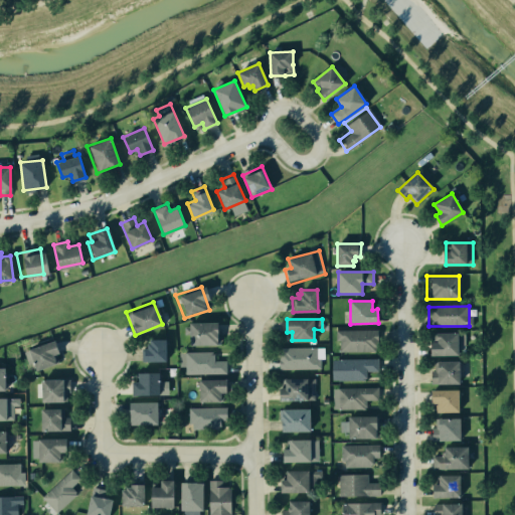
[(184,323),(217,322),(217,344),(184,345),(184,323)]
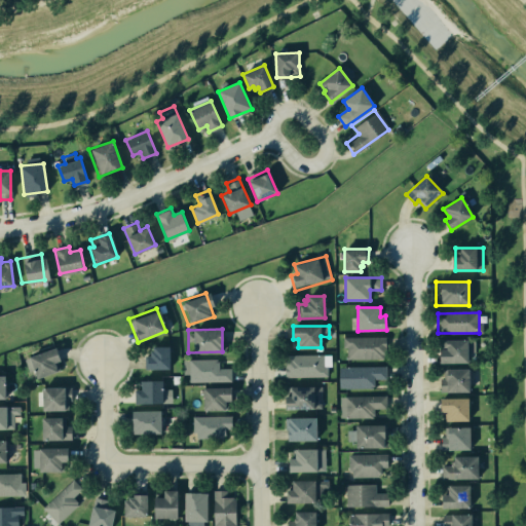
[(342,337),(385,337),(385,352),(382,352),(382,359),(346,359),(346,347),(342,347),(342,337)]
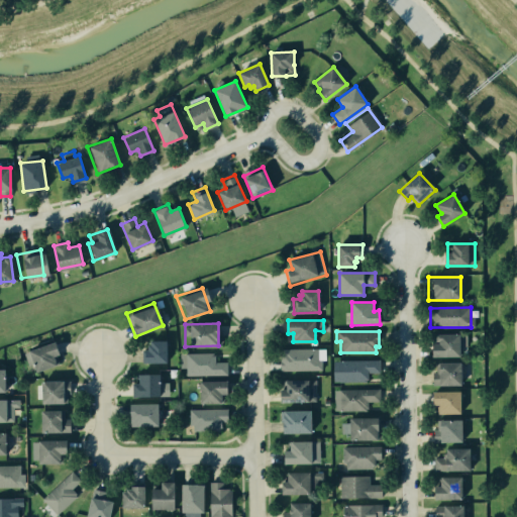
[(436,334),(459,334),(460,356),(431,356),(431,343),(436,343),(436,334)]
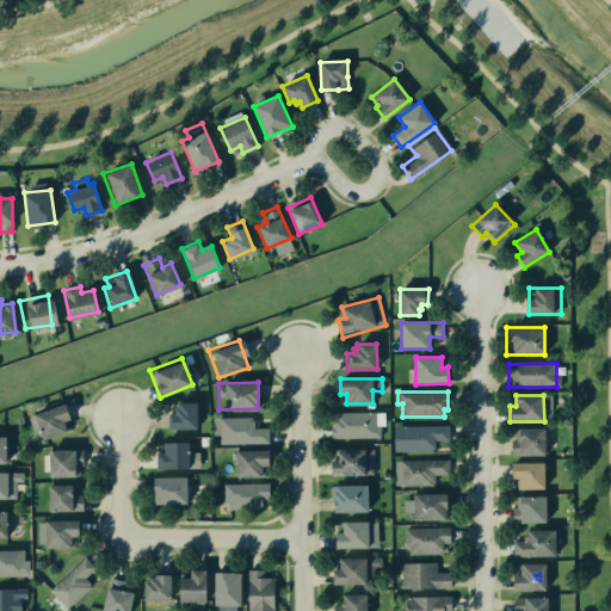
[(30,412),(60,401),(69,427),(38,438),(30,412)]
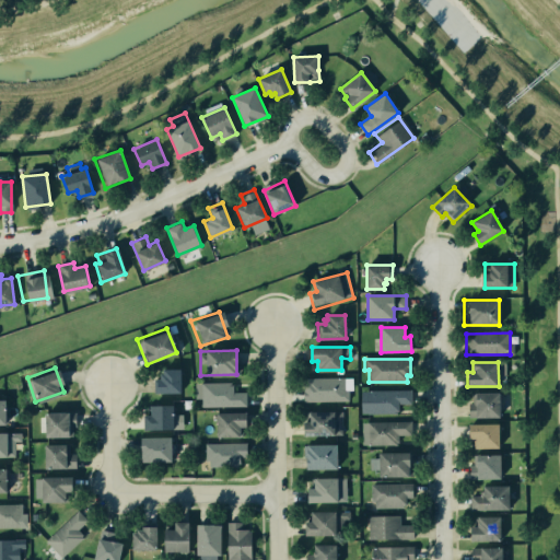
[(151,369),(176,369),(176,395),(152,393),(151,369)]
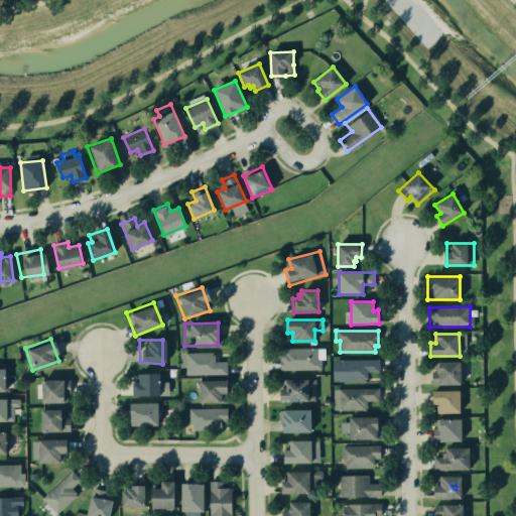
[(281,349),(317,349),(317,369),(281,369),(281,349)]
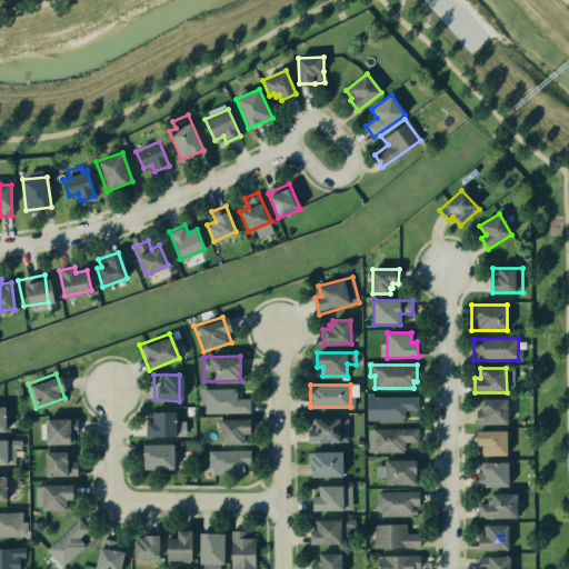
[(203,390),(245,390),(247,410),(202,410),(203,390)]
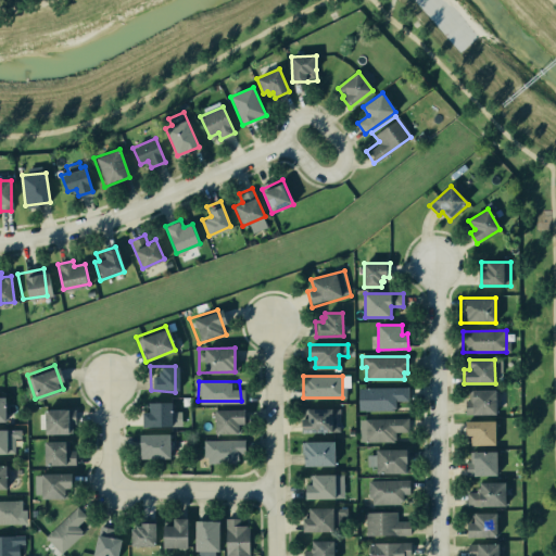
[(364,387),(407,387),(407,401),(394,401),(394,409),(364,409),(364,387)]
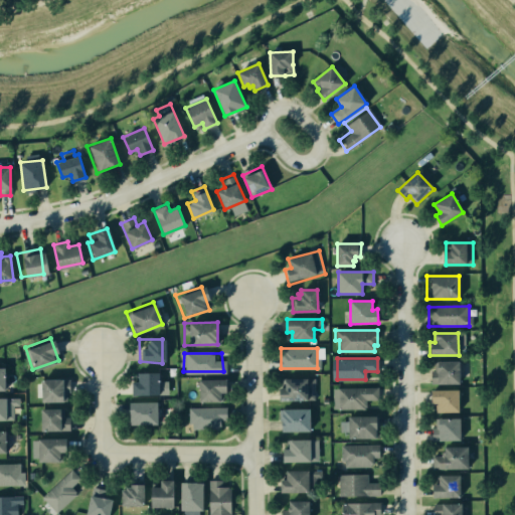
[(434,362),(458,361),(458,383),(434,383),(434,362)]
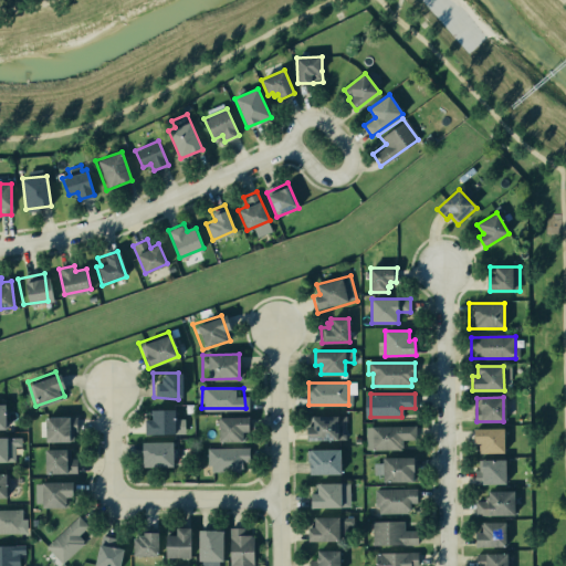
[(139,407),(170,406),(173,435),(139,435),(139,407)]
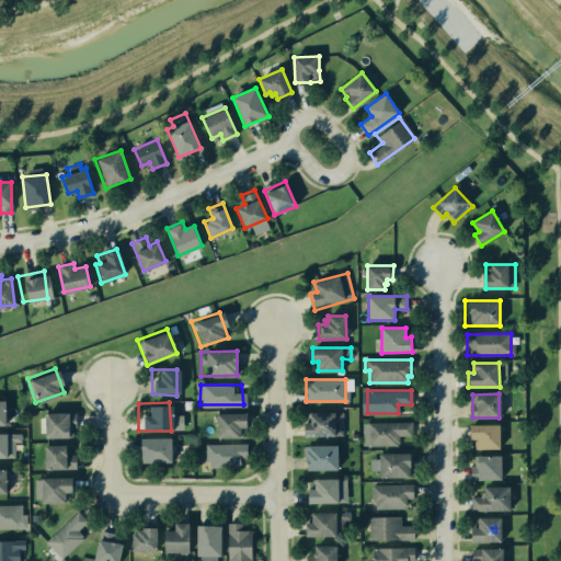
[(38,413),(75,412),(75,424),(65,424),(65,436),(41,436),(38,413)]
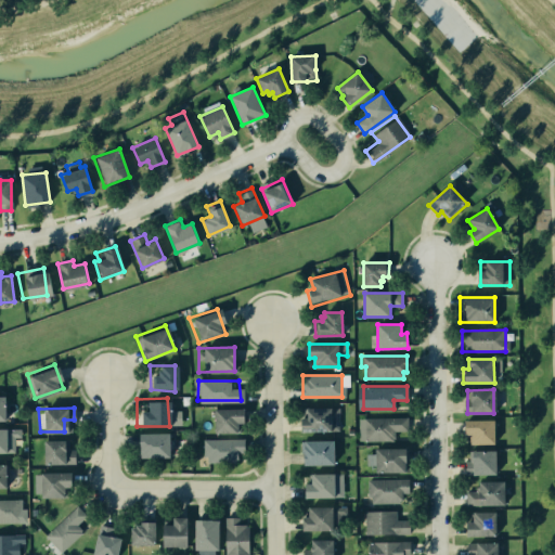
[(208,408),(237,408),(239,433),(209,431),(208,408)]
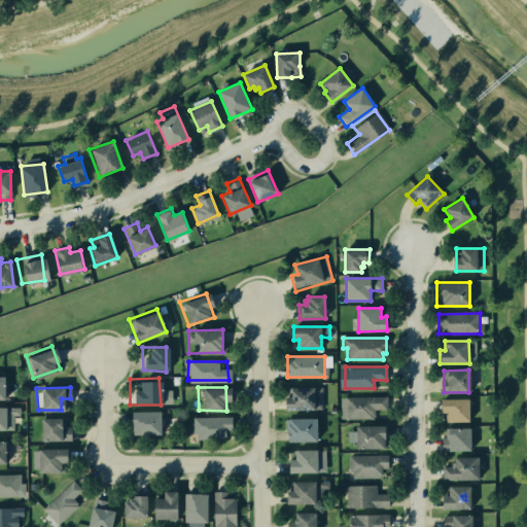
[(291,387),(321,387),(321,409),(285,409),(285,396),(292,396),(291,387)]
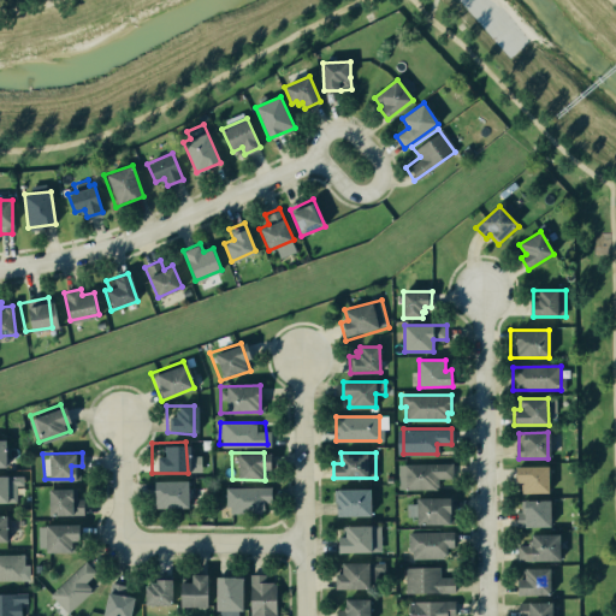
[(396,462),(450,462),(450,478),(437,478),(437,489),(396,490),(396,462)]
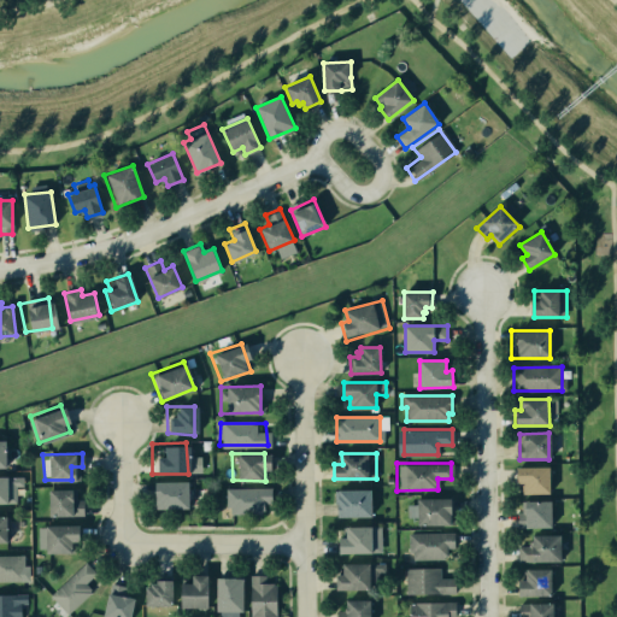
[(516,468),(551,466),(552,492),(517,494),(516,468)]
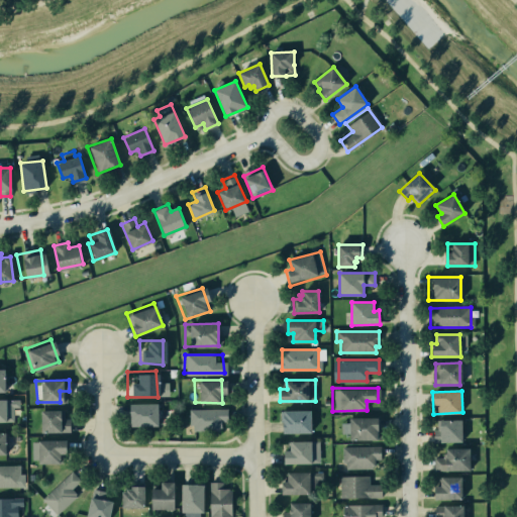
[(0,422),(14,422),(14,408),(20,408),(20,400),(0,399),(0,422)]
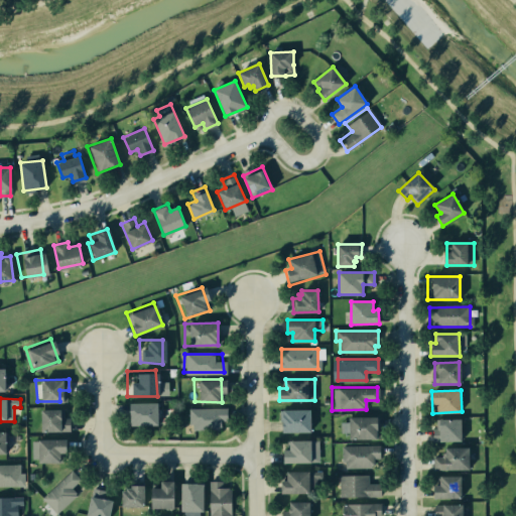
[(124,401),(153,402),(153,423),(124,422),(124,401)]
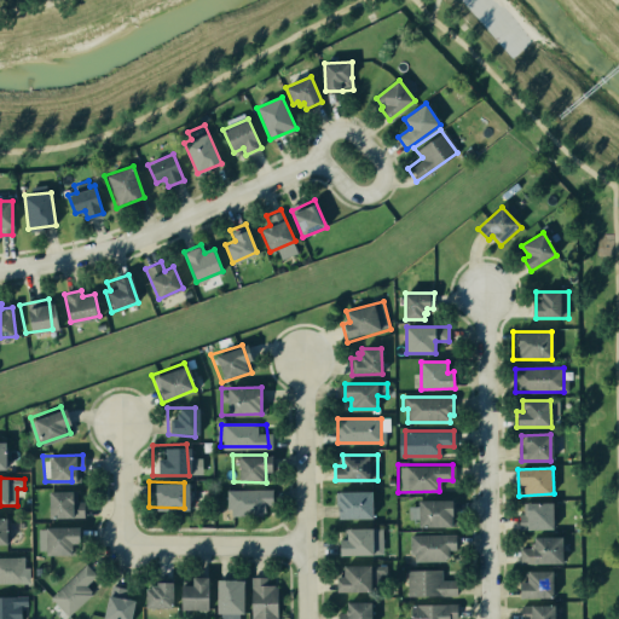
[(45,491),(71,490),(71,499),(84,499),(82,516),(44,516),(45,491)]
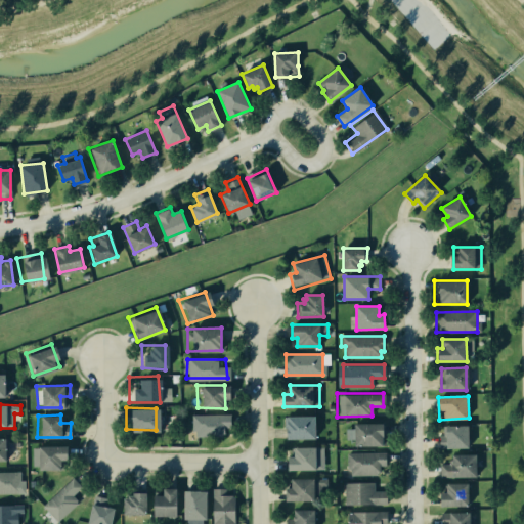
[(287,417),(314,417),(314,439),(287,439),(287,417)]
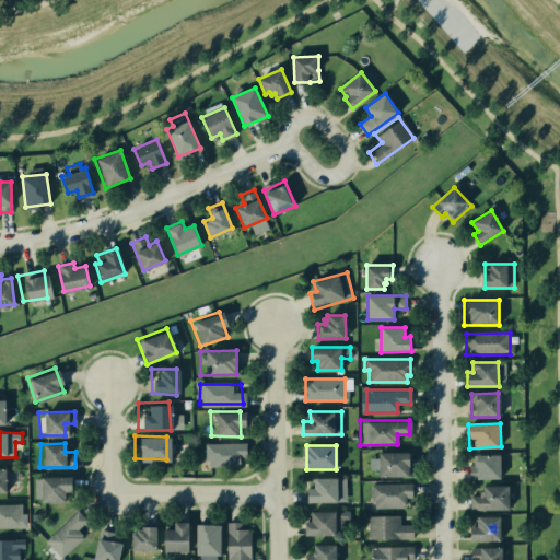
[(203,447),(243,446),(244,469),(205,469),(203,447)]
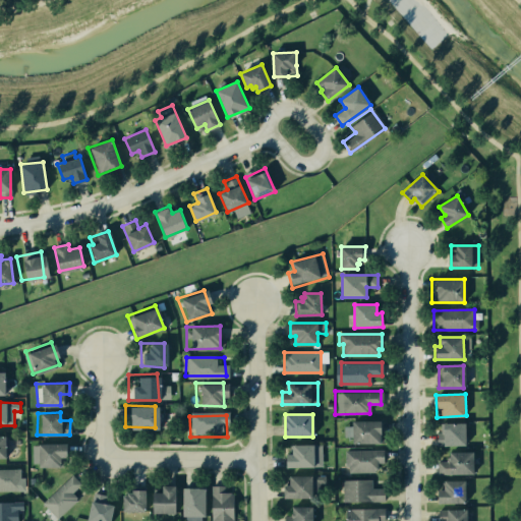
[(352,420),(382,419),(383,443),(352,443),(352,420)]
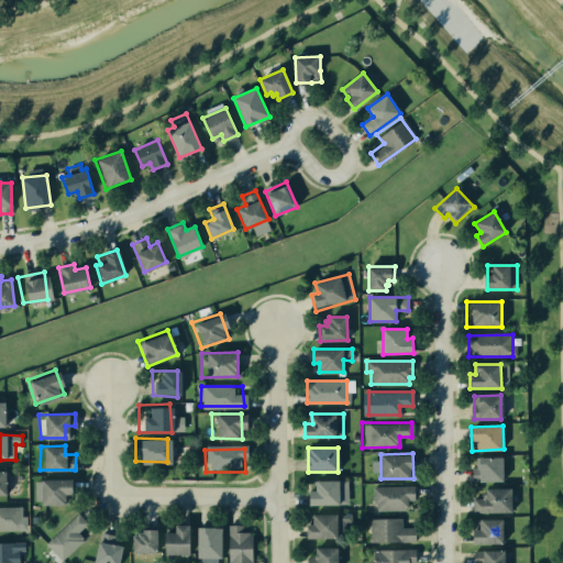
[(481,459),(505,457),(505,479),(472,481),(472,468),(481,468),(481,459)]
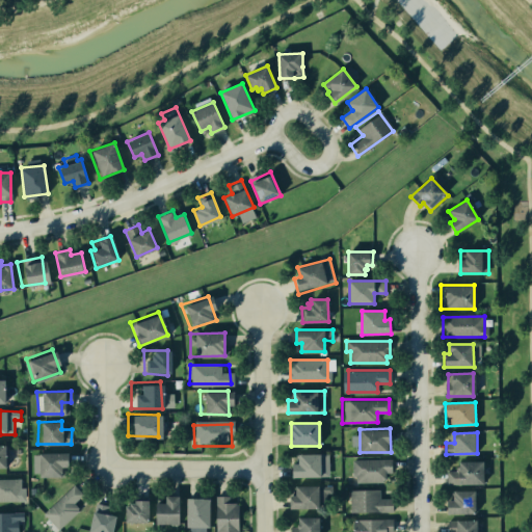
[(36,454),(63,453),(64,466),(58,466),(59,476),(37,476),(36,454)]
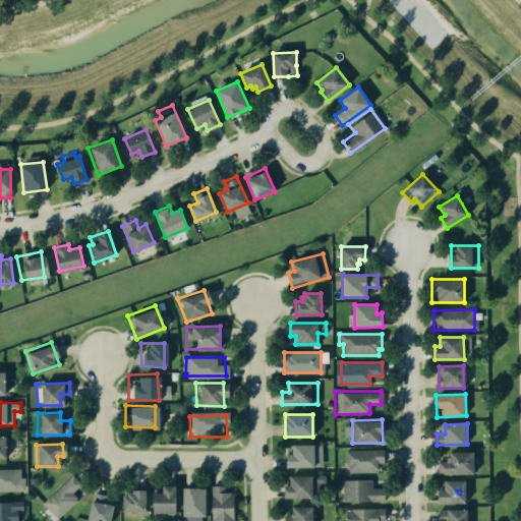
[(292,445),(313,445),(314,467),(286,467),(285,454),(292,454),(292,445)]
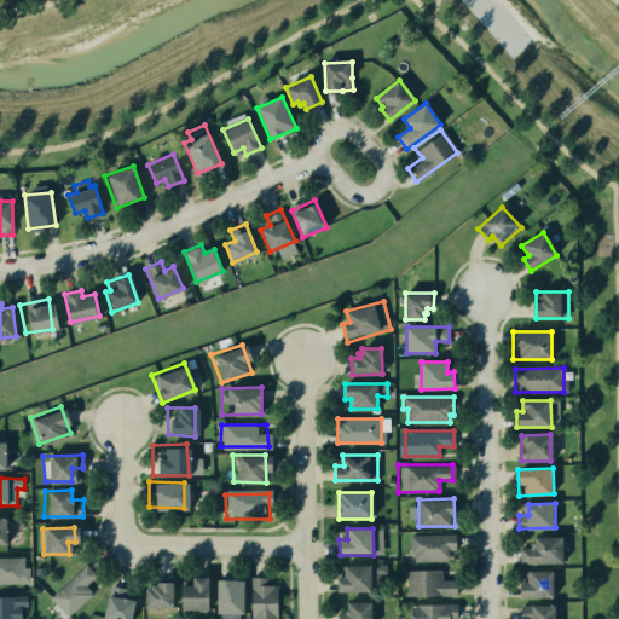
[(409,534),(456,534),(456,549),(447,549),(447,557),(443,557),(443,561),(414,561),(414,554),(409,555),(409,534)]
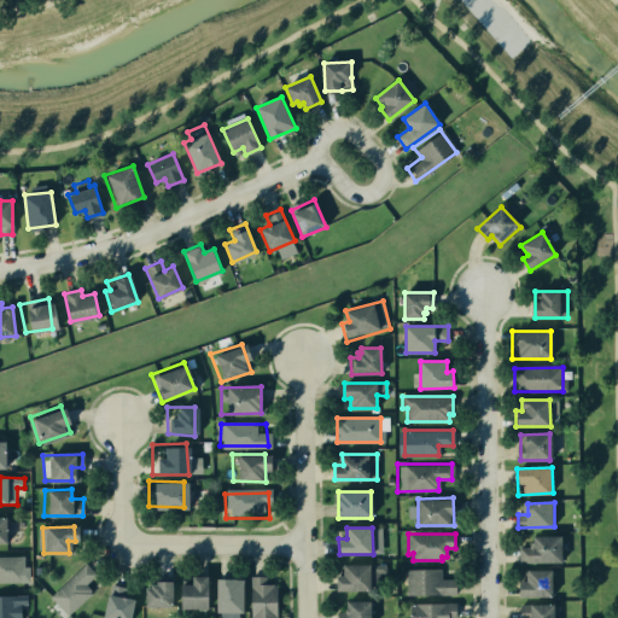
[(530,535),(560,535),(561,561),(520,563),(520,549),(531,549),(530,535)]
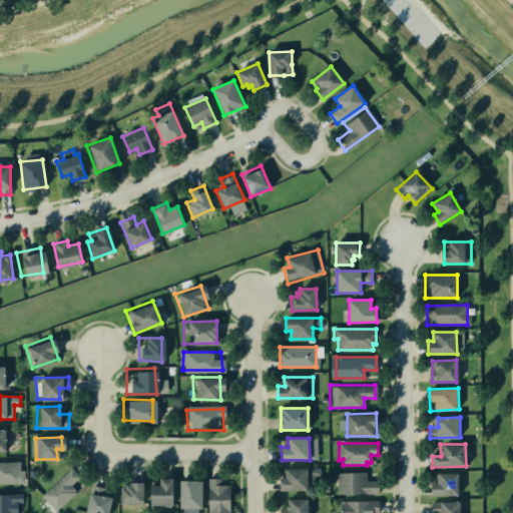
[(0,460),(17,460),(20,484),(0,483),(0,460)]
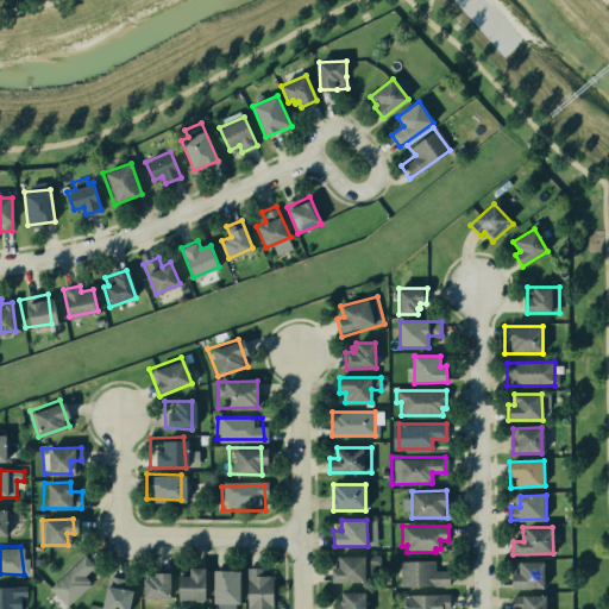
[(50,581),(83,554),(96,569),(85,578),(89,585),(68,606),(50,581)]
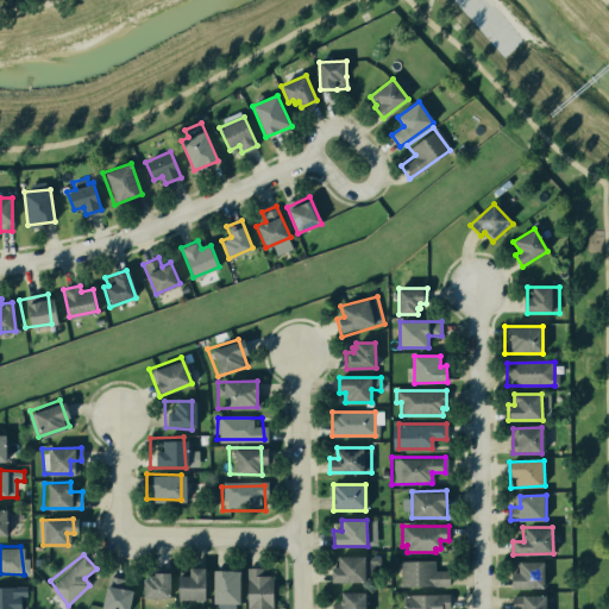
[(338,557),(380,556),(380,565),(372,565),(372,581),(332,582),(332,567),(339,566),(338,557)]
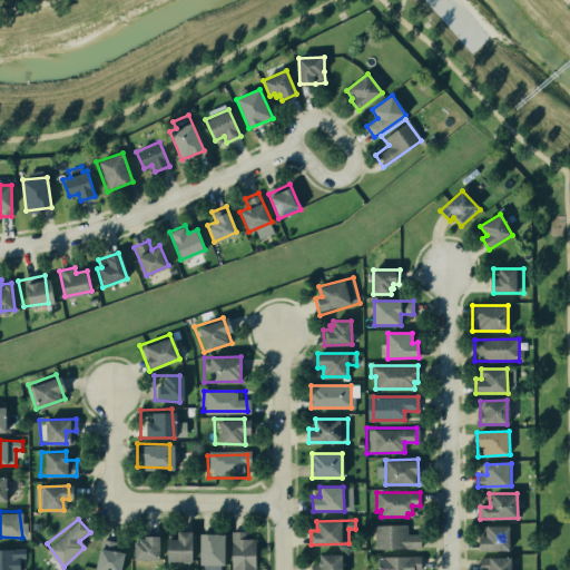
[(373,524),(405,524),(406,533),(420,533),(420,548),(374,549),(373,524)]
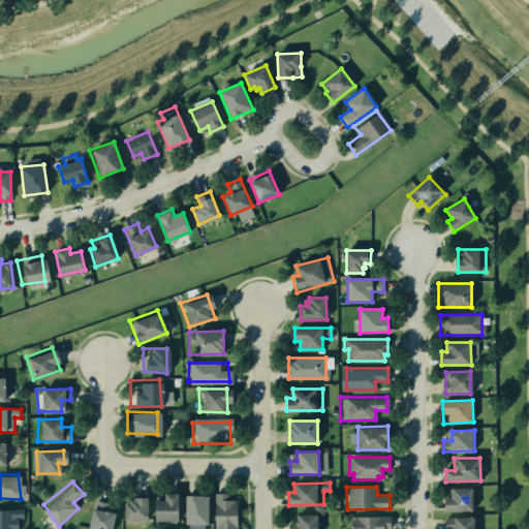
[(452,488),(473,487),(474,510),(445,511),(444,498),(452,497),(452,488)]
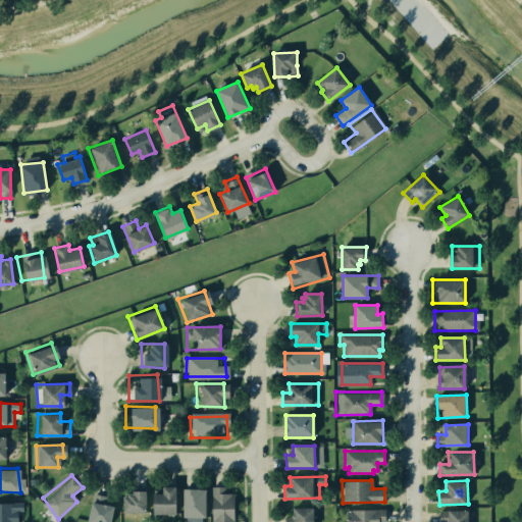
[(207,521),(209,486),(233,484),(233,521),(207,521)]
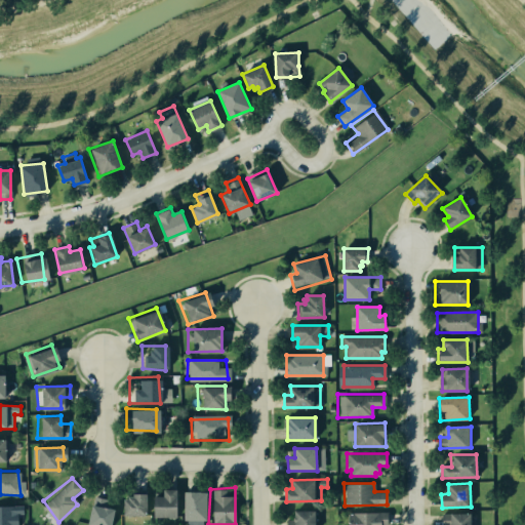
[(148,490),(170,490),(171,515),(148,516),(148,490)]
